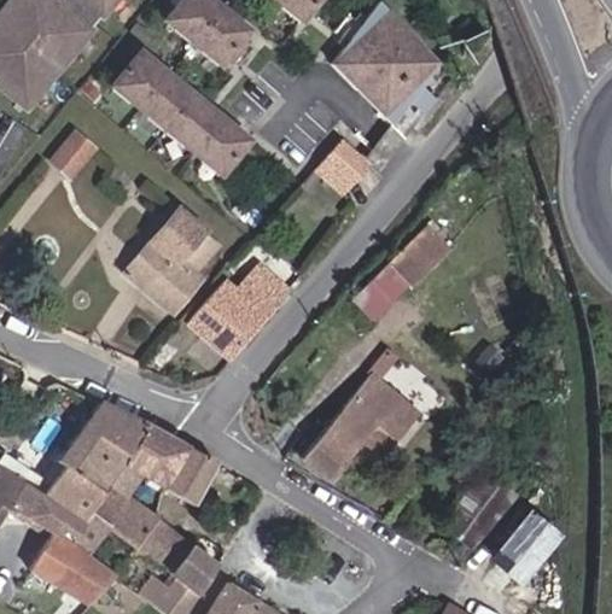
[(0,85),(25,105),(31,99),(28,97),(38,85),(41,87),(71,50),(68,47),(77,35),(81,37),(106,7),(103,5),(106,0),(68,0),(62,7),(52,0),(16,0),(15,1),(12,0),(10,0),(0,12),(0,85)]
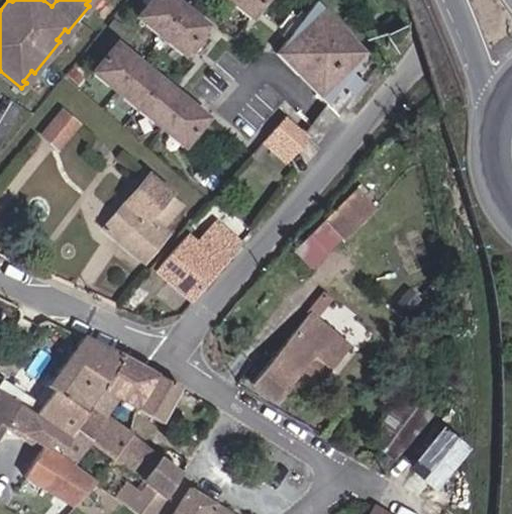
[(203,30),(210,20),(184,0),(156,0),(142,16),(186,50),(191,45),(197,50),(209,35),(203,30)]
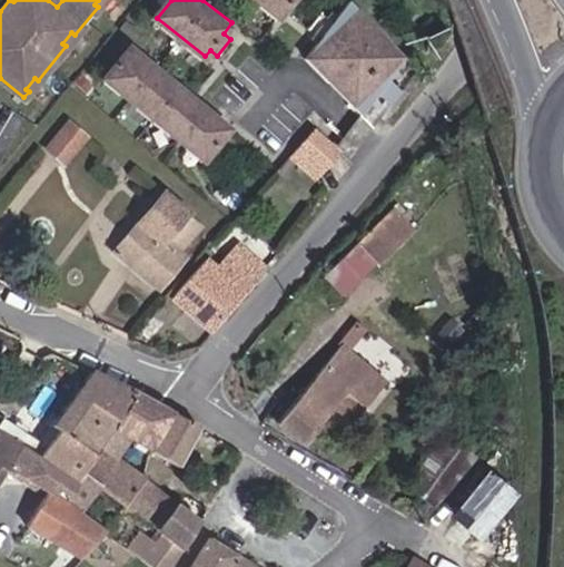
[(296,0),(263,0),(284,16),(296,0)]
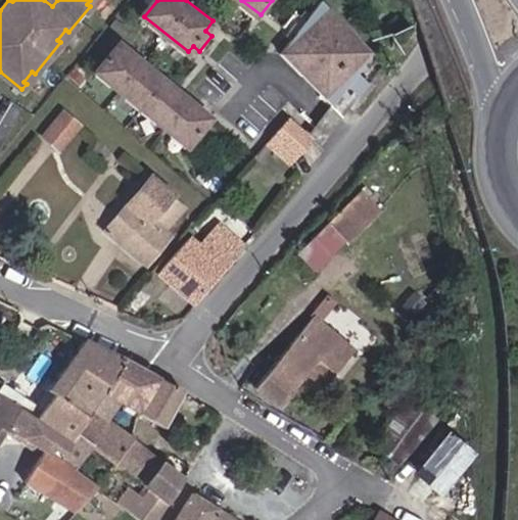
[(386,63),(365,41),(331,7),(315,25),(310,20),(288,42),(292,46),(282,56),(346,114),(386,63)]
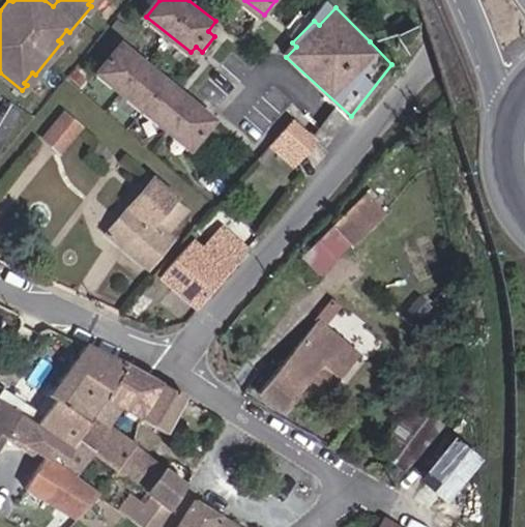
[(217,119),(123,45),(100,74),(194,148),(217,119)]
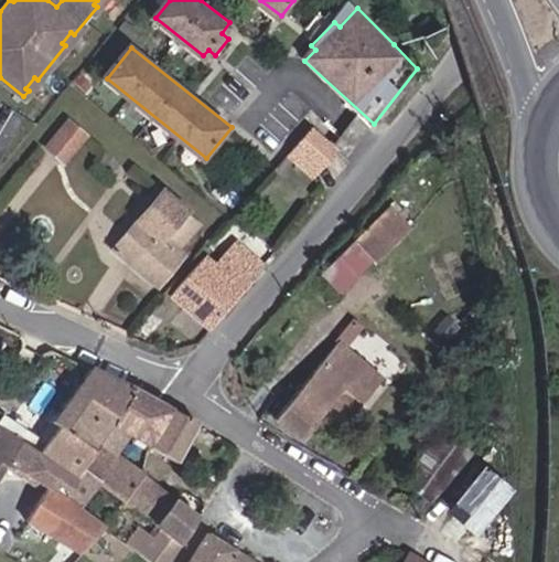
[(67,165),(88,138),(72,125),(50,149),(67,165)]
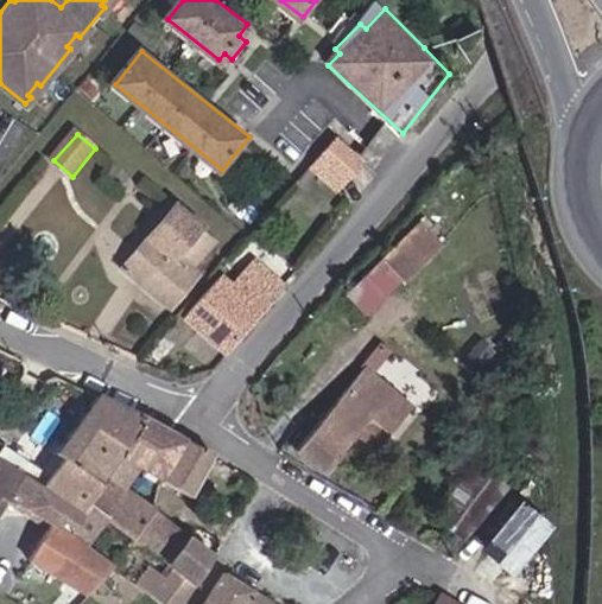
[(341,191),(368,163),(338,135),(312,165),(341,191)]
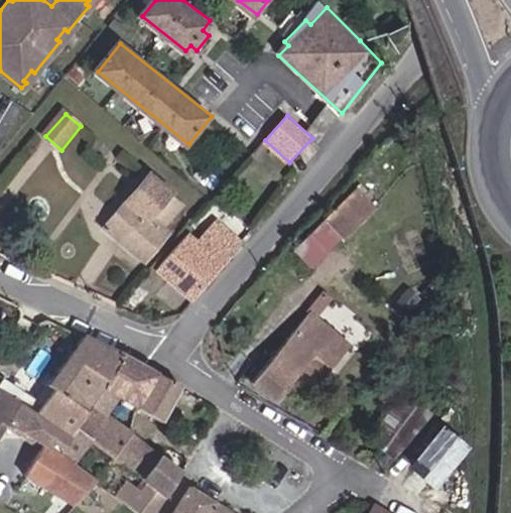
[(170,196),(172,194),(151,176),(107,231),(146,264),(169,236),(164,232),(184,209),(170,196)]
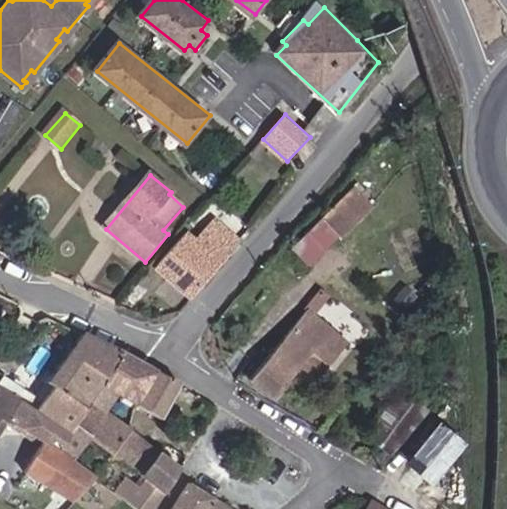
[(361,185),(296,249),(316,268),(381,205),(361,185)]
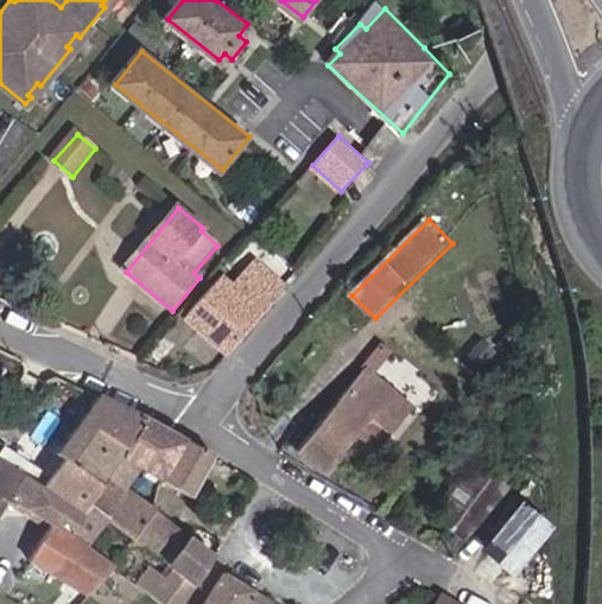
[(246,278),(273,300),(286,284),(261,262),(246,278)]
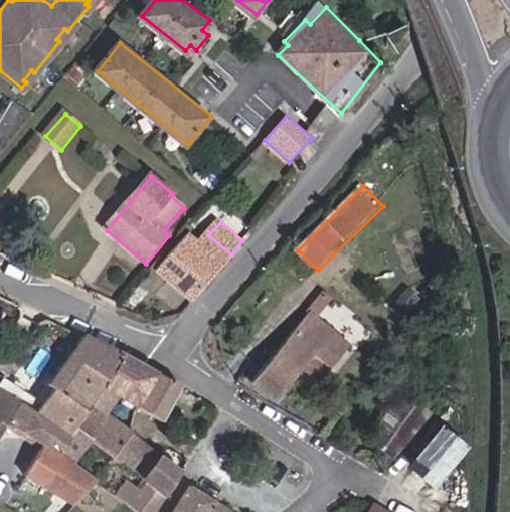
[(232,256),(231,254),(208,235),(200,244),(189,235),(160,269),(195,300),(232,256)]
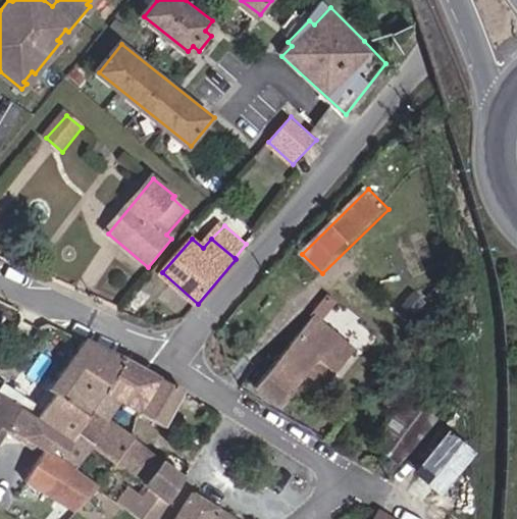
[(334,311),(325,304),(311,321),(319,328),(334,311)]
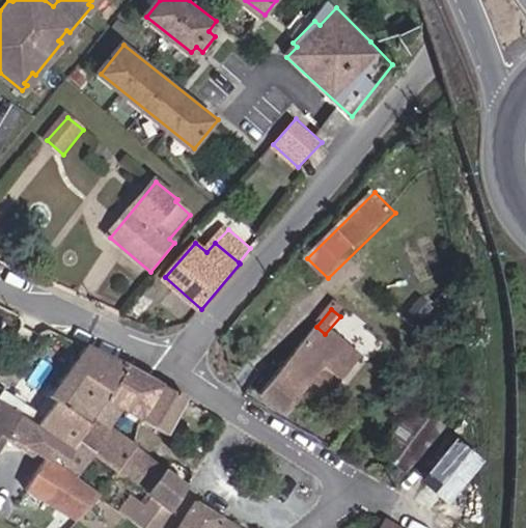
[(316,327),(260,393),(284,413),(322,368),(338,382),(357,360),(325,334),(316,327)]
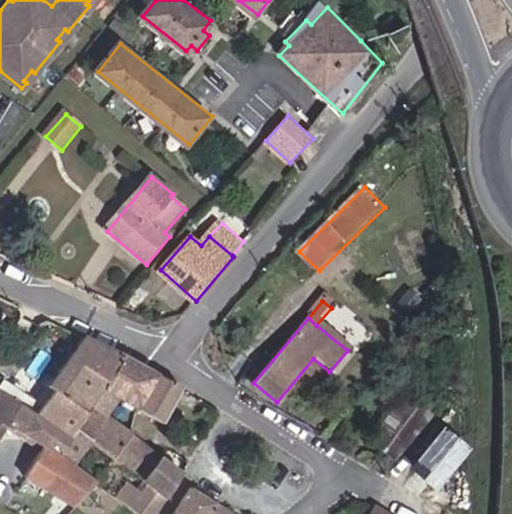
[(111,383),(124,358),(85,339),(50,387),(56,390),(45,405),(35,398),(5,379),(0,387),(72,437),(77,431),(94,406),(111,383)]
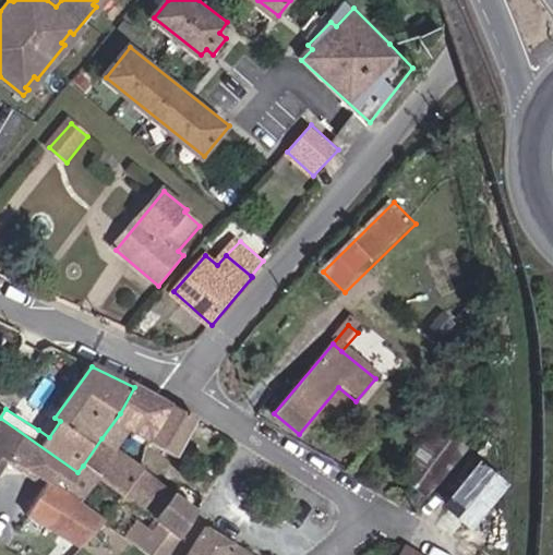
[(170,407),(134,387),(120,413),(101,438),(118,450),(130,432),(149,443),(151,441),(170,407)]
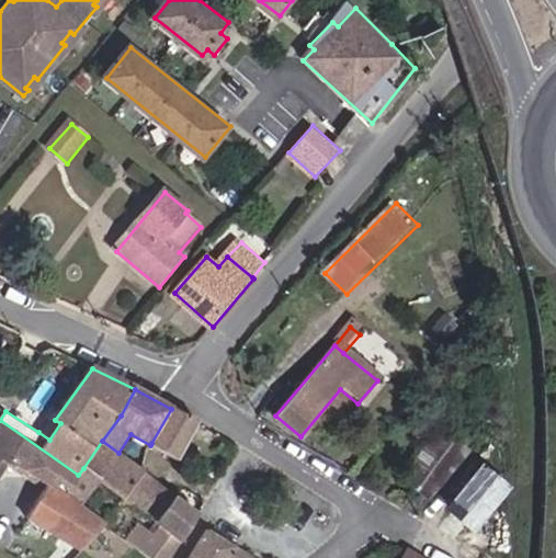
[(196,424),(171,409),(151,443),(179,458),(196,424)]
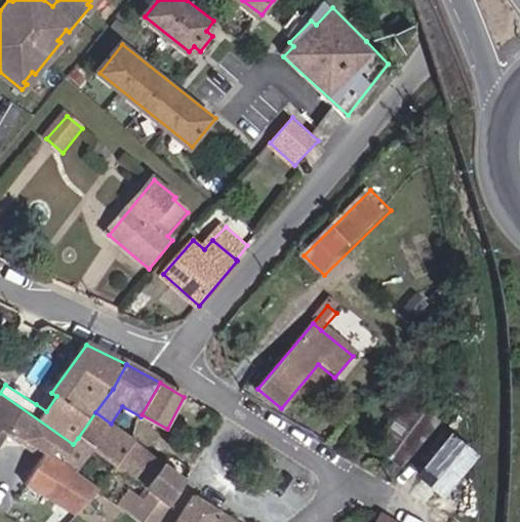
[(46,411),(56,396),(51,393),(47,390),(36,404),(46,411)]
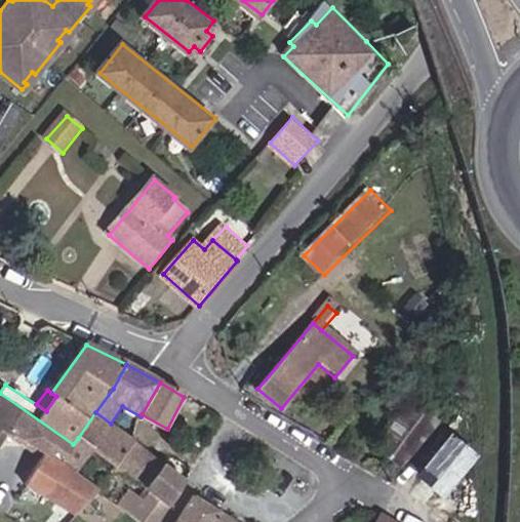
[(0,393),(0,447),(9,435),(15,434),(46,453),(44,456),(26,486),(76,516),(97,490),(75,475),(93,448),(78,438),(73,444),(0,393)]
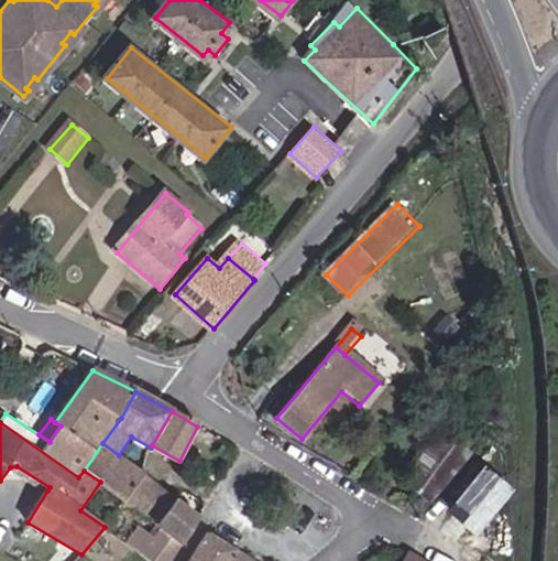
[(433,504),(473,456),(441,434),(407,482),(433,504)]
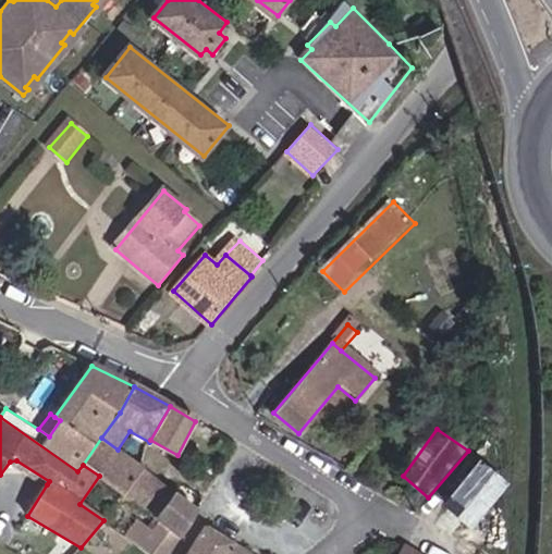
[(118,450),(101,438),(83,465),(99,476),(114,487),(124,472),(118,468),(125,456),(118,450)]
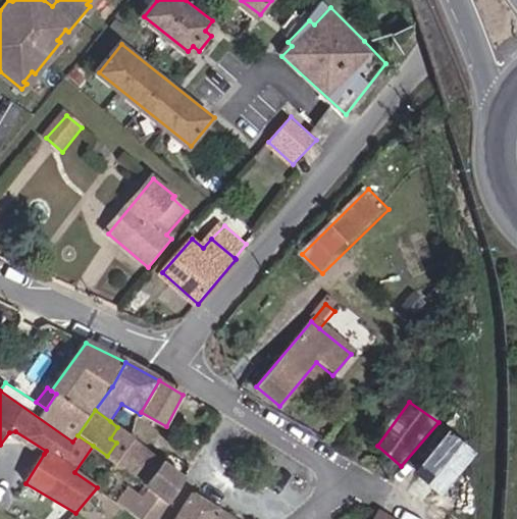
[(15,431),(9,432),(44,454),(46,451),(15,431)]
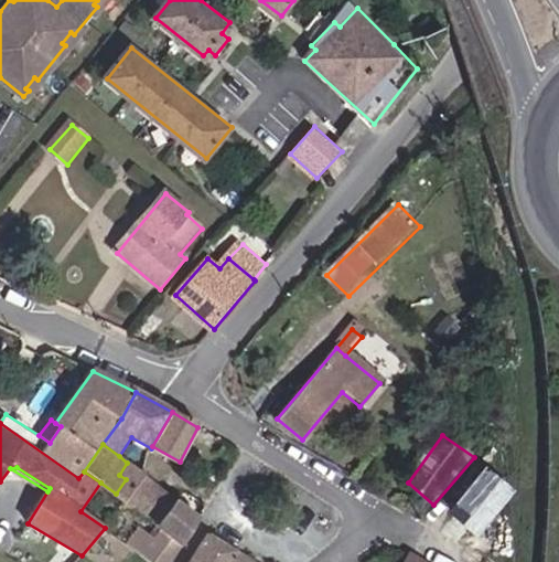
[(176,500),(146,477),(127,502),(119,512),(130,519),(138,510),(158,526),(176,500)]
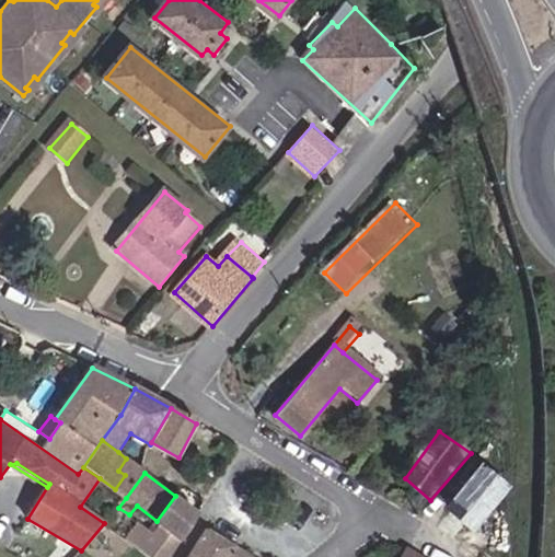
[(473,478),(450,508),(471,523),(494,494),(473,478)]
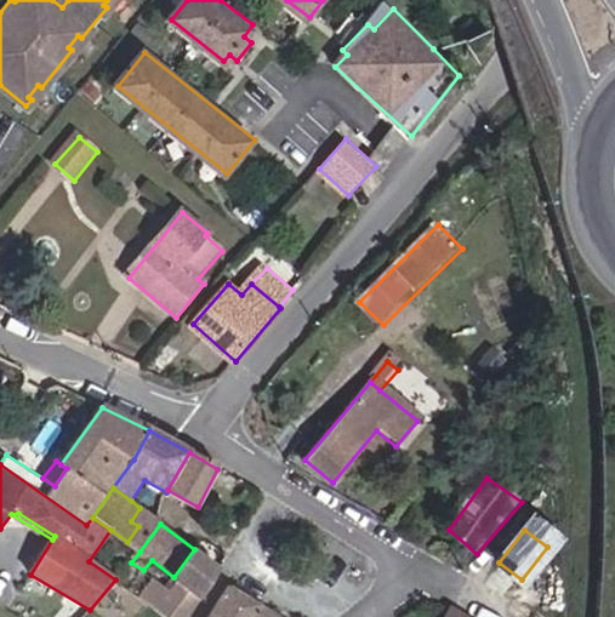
[(189,616),(221,570),(194,549),(174,577),(180,581),(172,592),(155,582),(142,600),(165,616),(189,616)]
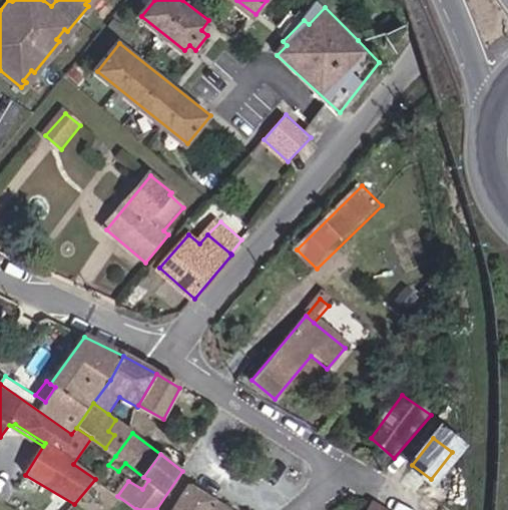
[(228,509),(190,486),(174,509),(228,509)]
